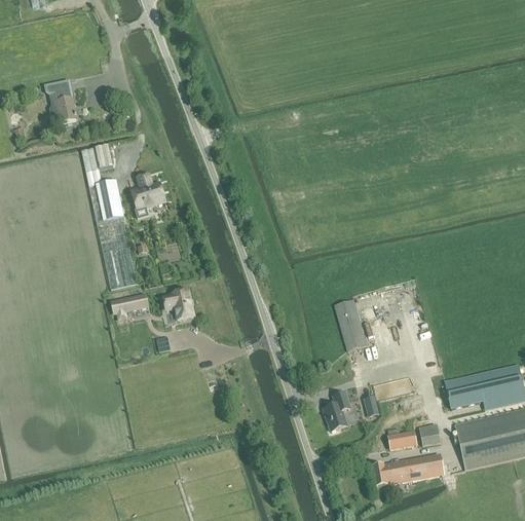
[(74,111),(68,79),(44,84),(46,92),(53,90),(57,105),(50,106),(49,108),(51,119),(54,121),(60,120),(60,121),(76,117),(75,114),(76,113),(75,111),(74,111)]
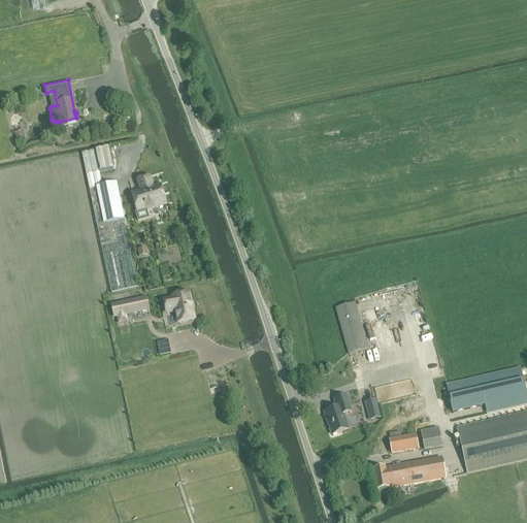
[(25,136),(23,127),(13,128),(17,138),(25,136)]
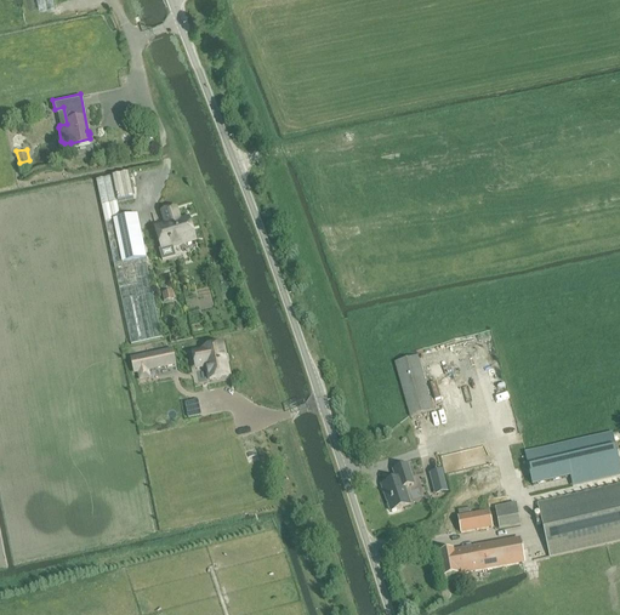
[(132,194),(128,169),(112,171),(118,197),(132,194)]
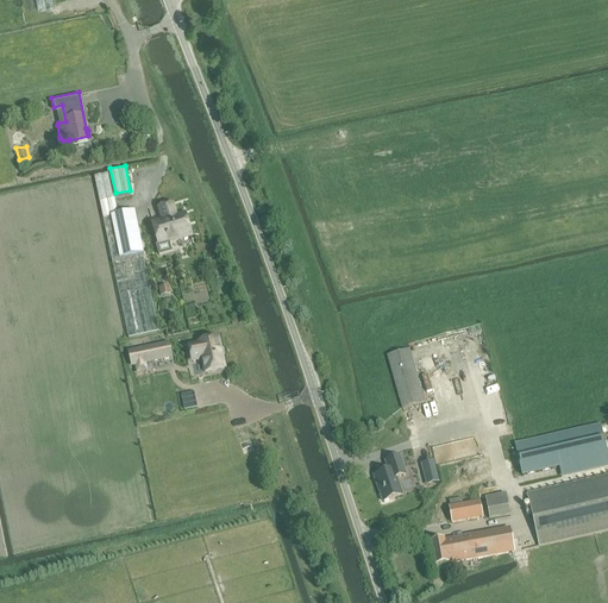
[(108,170),(94,173),(118,286),(129,335),(158,328),(142,250),(143,250),(133,207),(117,211),(113,194),(108,170)]
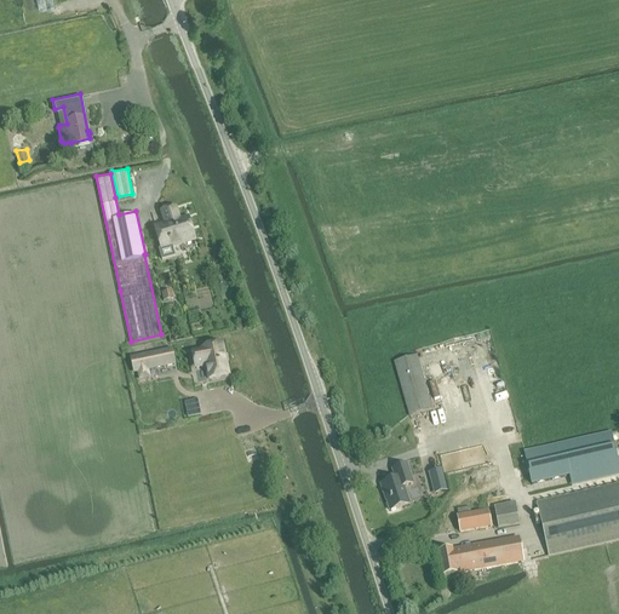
[(171,241),(193,235),(187,213),(178,216),(175,204),(160,207),(164,219),(154,223),(160,245),(158,246),(161,256),(175,252),(171,241)]
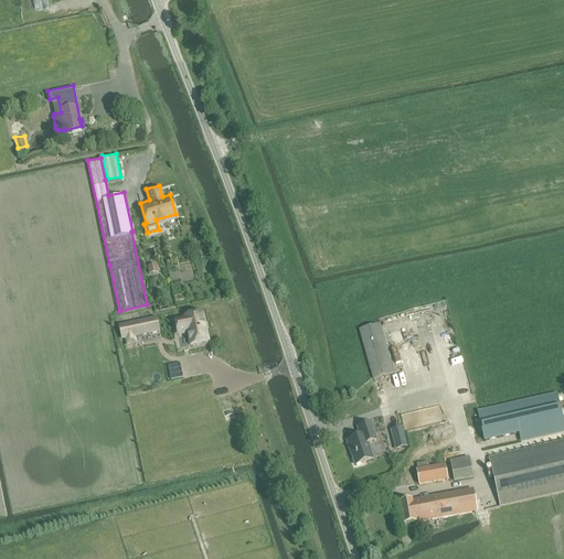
[(156,260),(147,262),(148,270),(158,268),(156,260)]
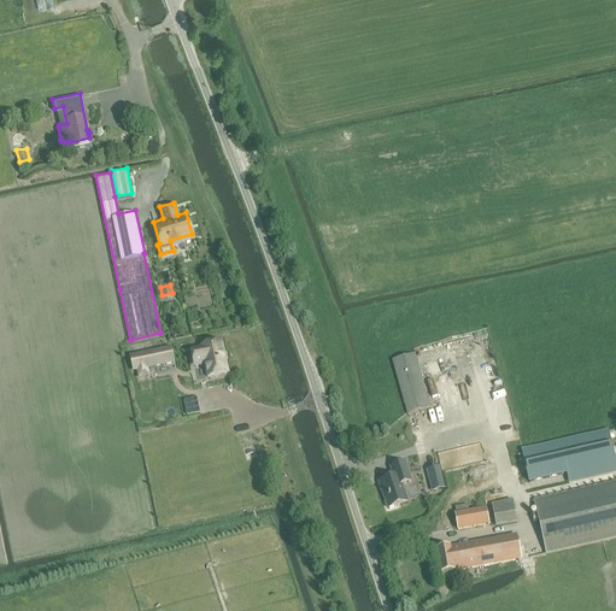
[(227,369),(221,339),(200,342),(201,344),(191,346),(193,362),(204,359),(207,372),(227,369)]
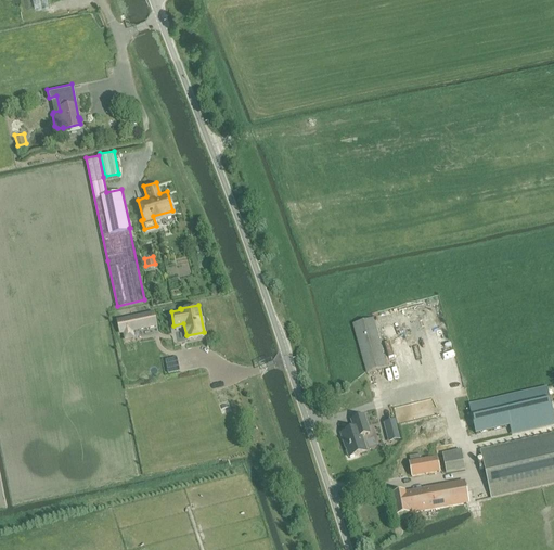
[(153,308),(117,316),(119,330),(123,329),(124,336),(132,334),(131,327),(155,321),(153,308)]
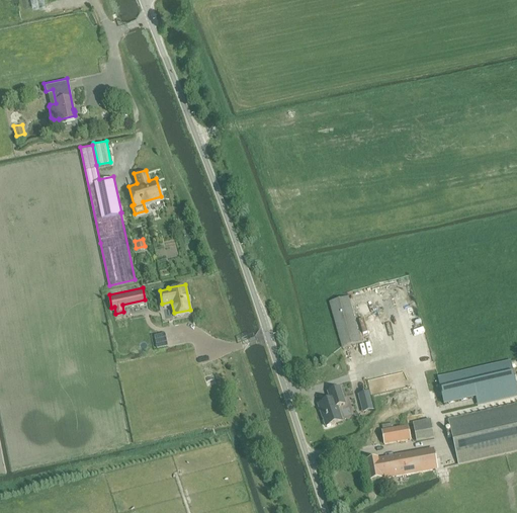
[(341,344),(359,339),(346,294),(328,300),(341,344)]
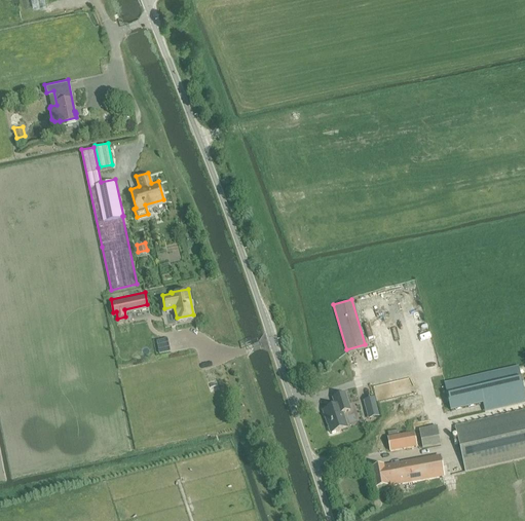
[(516,365),(445,381),(444,381),(450,407),(522,391),(516,365)]
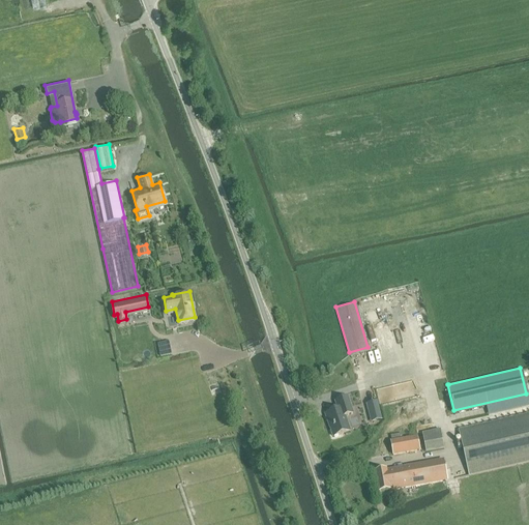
[(414,375),(376,384),(380,399),(418,389),(414,375)]
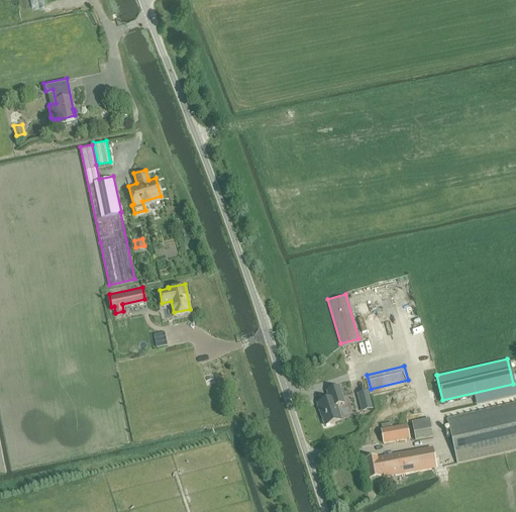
[(328,397),(316,401),(324,423),(340,417),(335,403),(342,400),(337,385),(326,389),(328,397)]
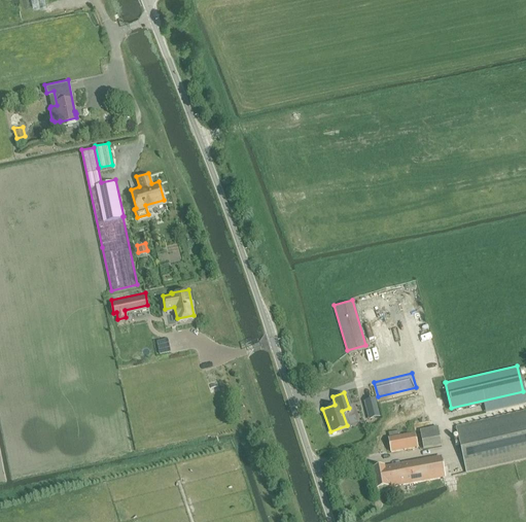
[(374,395),(363,397),(366,409),(377,407),(374,395)]
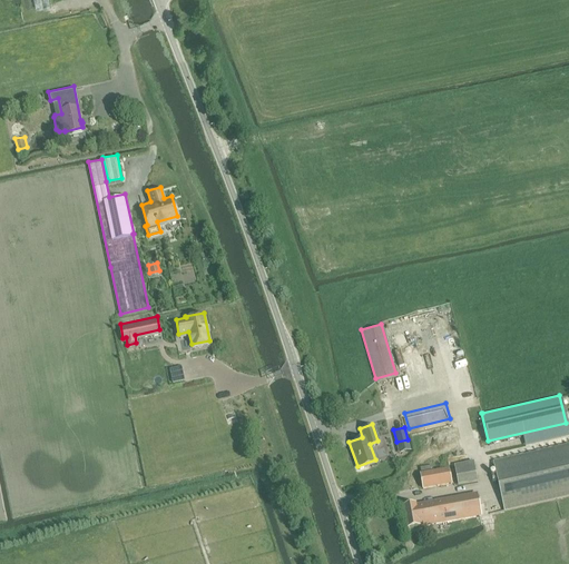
[(503,507),(568,491),(568,439),(492,458),(503,507)]
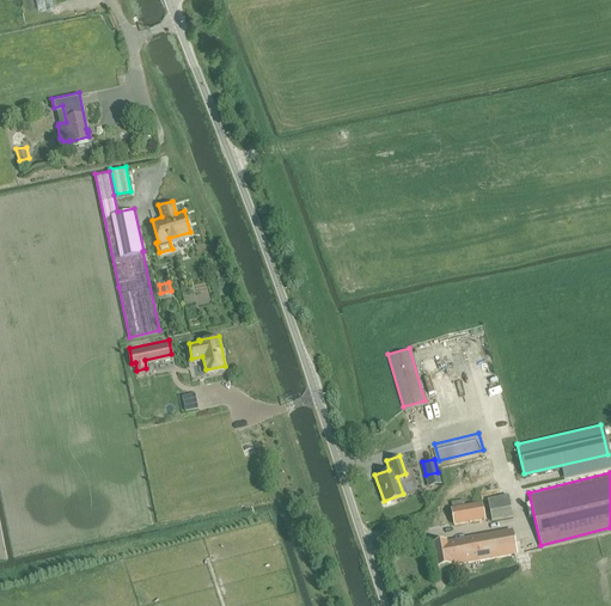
[(508,493),(487,496),(492,518),(512,514),(508,493)]
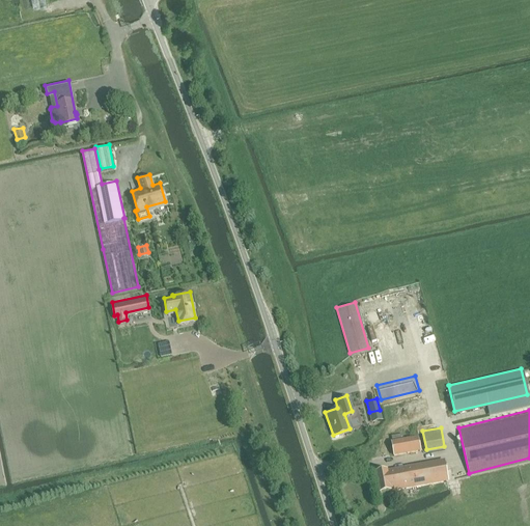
[(419,448),(417,434),(402,436),(401,431),(391,433),(392,438),(390,438),(392,453),(419,448)]
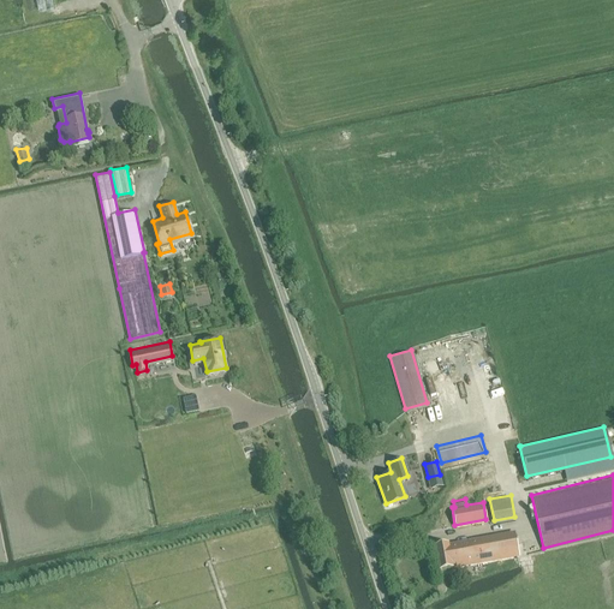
[(439,568),(481,560),(518,553),(513,531),(441,544),(440,538),(433,539),(439,568)]
